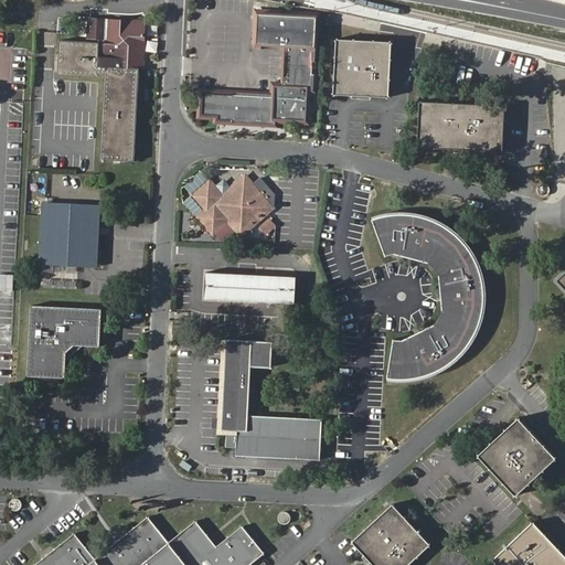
[(196,91),(196,107),(201,114),(210,115),(210,118),(312,124),(320,17),(259,13),(257,48),(285,49),(283,82),(268,94),(196,91)]
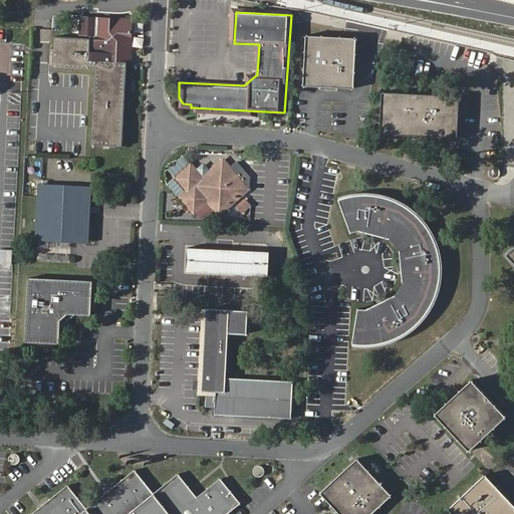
[(92,69),(88,147),(117,148),(121,60),(125,60),(127,22),(74,20),(74,40),(50,39),(48,70),(85,72),(85,69),(92,69)]
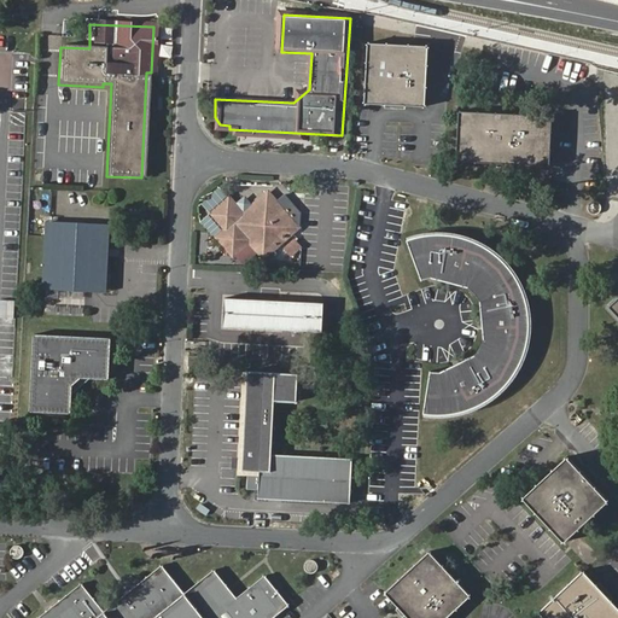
[(372,44),(371,103),(427,104),(429,45),(372,44)]
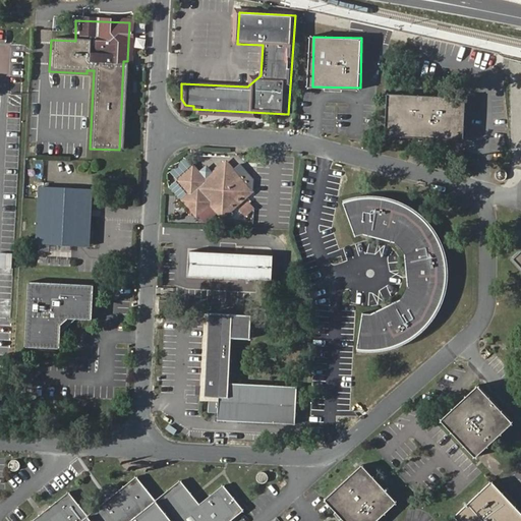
[(387,93),(385,133),(462,136),(464,96),(387,93)]
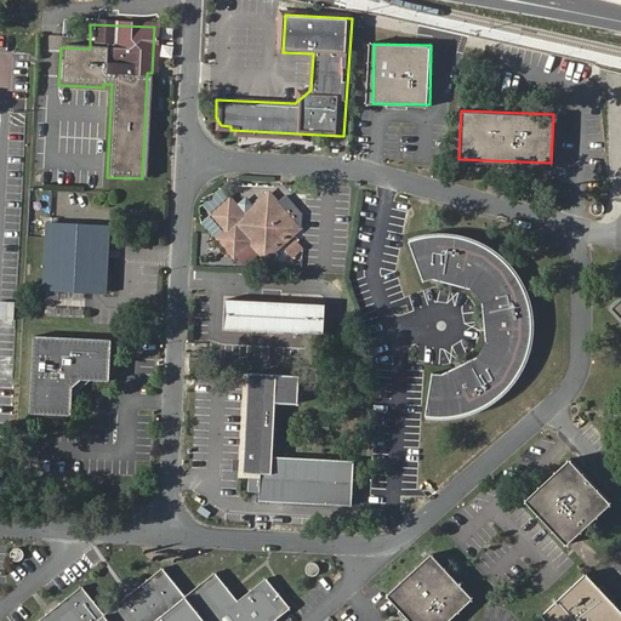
[(244,217),(237,210),(229,201),(212,217),(227,233),(220,240),(233,254),(249,239),(263,256),(295,226),(267,197),(251,210),(244,217)]
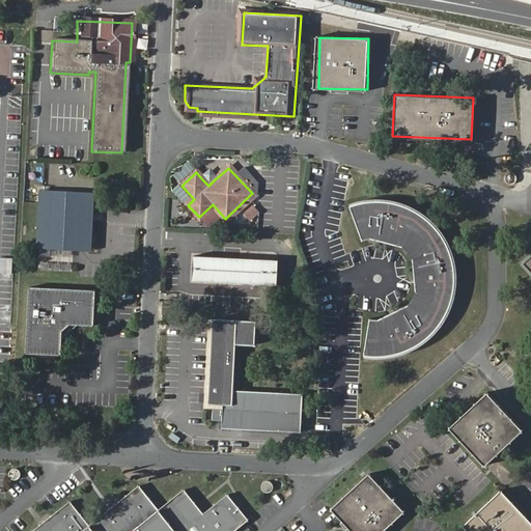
[(208,173),(202,179),(208,186),(215,179),(208,173)]
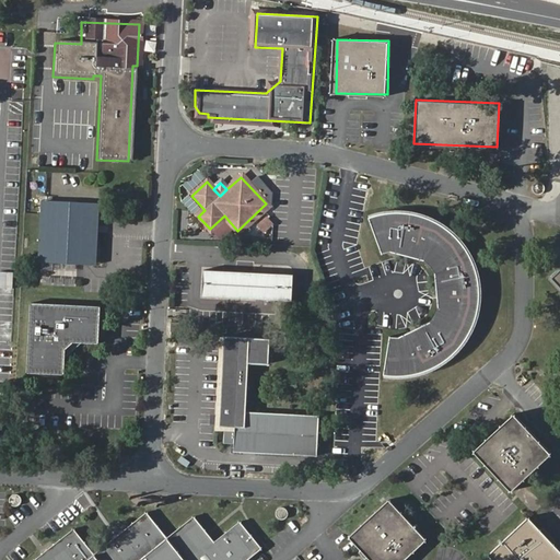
[(44,202),(41,263),(89,265),(91,205),(44,202)]
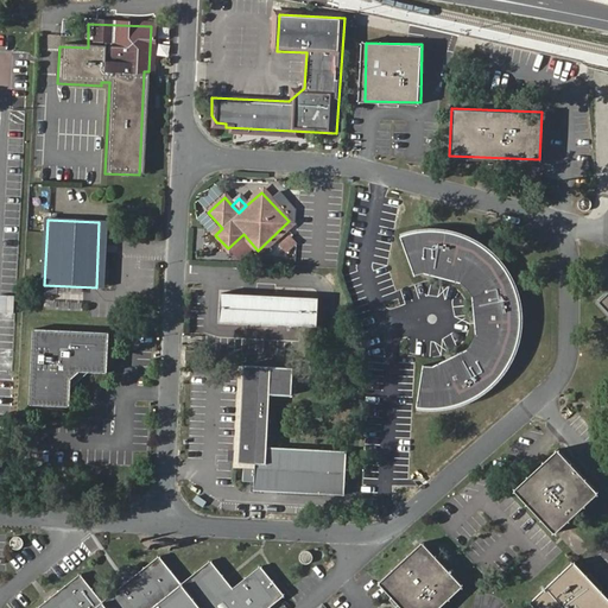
[(515,292),(511,282),(506,271),(493,255),(483,248),(473,241),(462,236),(453,234),(442,232),(432,230),(422,232),(410,234),(400,236),(415,277),(424,274),(461,283),(473,297),(476,335),(469,348),(432,366),(422,363),(417,406),(428,407),(438,407),(448,406),(457,404),(466,401),(476,396),(487,388),(495,380),(502,372),(507,365),(512,354),(515,347),(519,333),(520,321),(519,305),(515,292)]
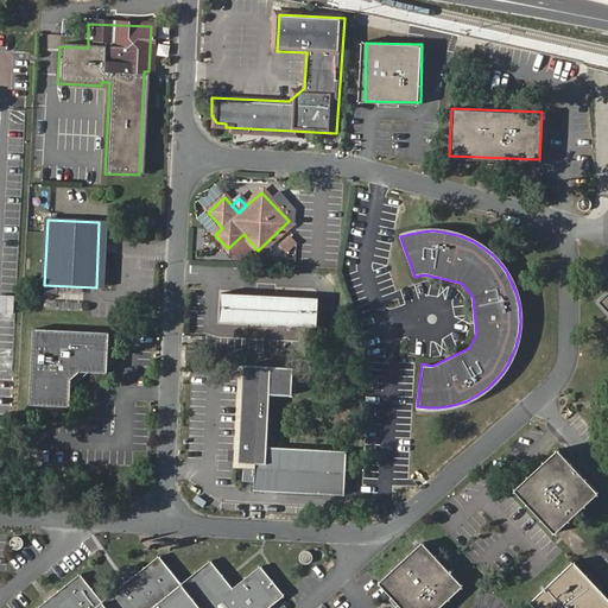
[(286,254),(298,244),(291,234),(278,245),(286,254)]
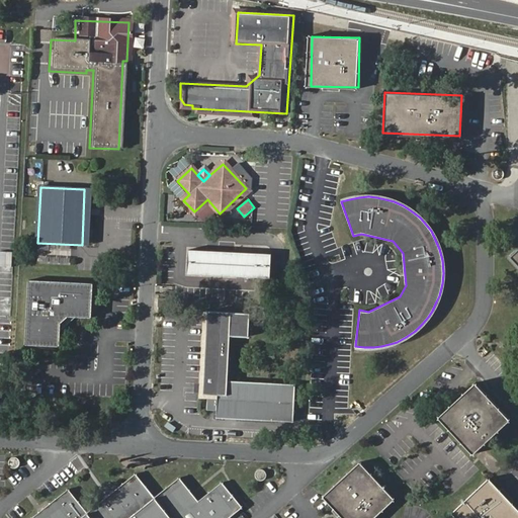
[(189,252),(188,274),(271,279),(272,257),(189,252)]
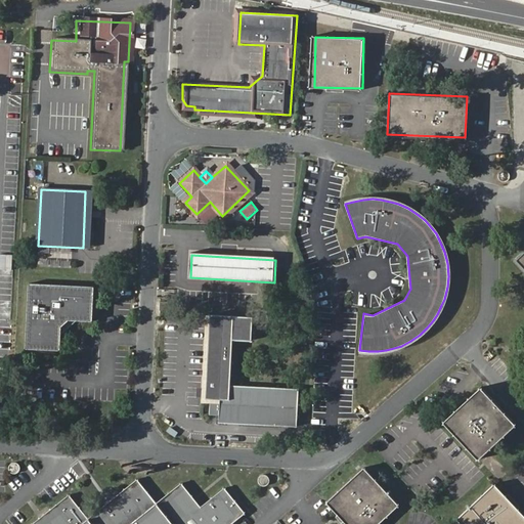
[(94,320),(96,288),(32,284),(28,348),(54,350),(57,348),(62,347),(64,325),(71,318),(94,320)]
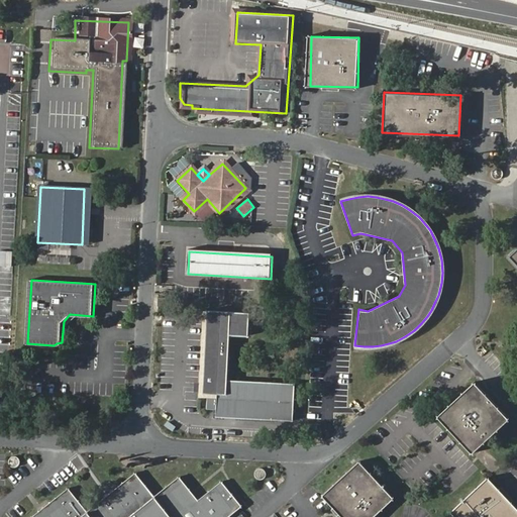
[(168,296),(157,296),(156,305),(168,305),(168,296)]
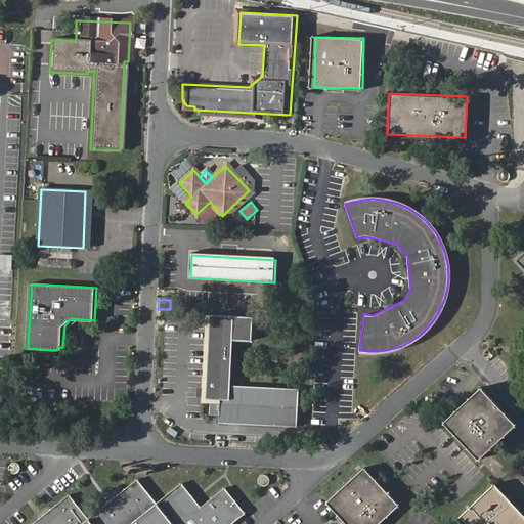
[(212,314),(206,397),(213,397),(212,413),(221,415),(220,421),(296,426),(298,388),(232,383),(235,339),(252,340),(253,317),(212,314)]
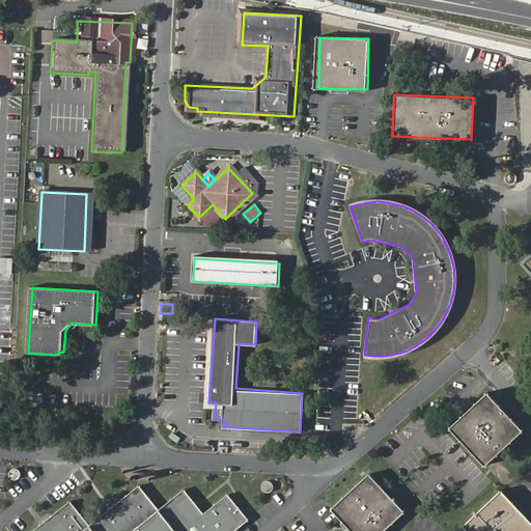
[(451,429),(486,469),(525,432),(491,394),(451,429)]
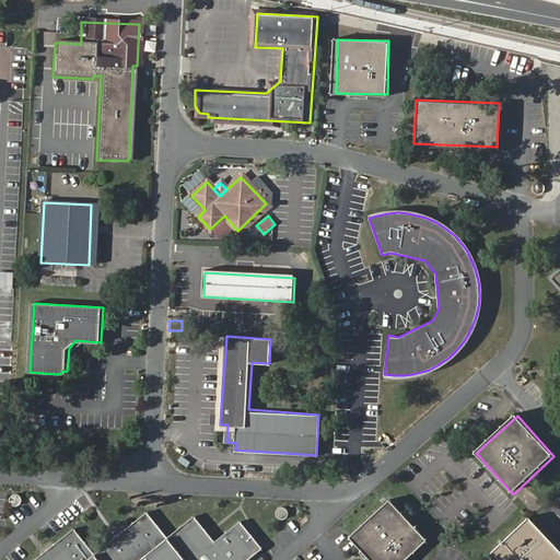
[(22,499),(22,497),(20,494),(19,493),(15,493),(13,493),(11,494),(10,497),(10,499),(10,502),(11,504),(13,505),(15,506),(19,505),(21,503),(22,502),(22,499)]
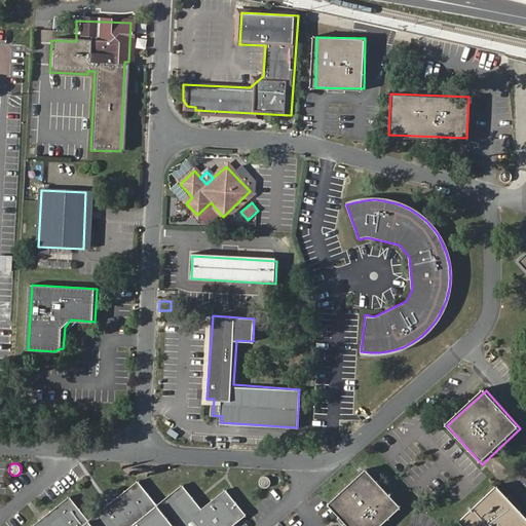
[(328,499),(350,525),(376,525),(402,503),(367,465),(328,499)]
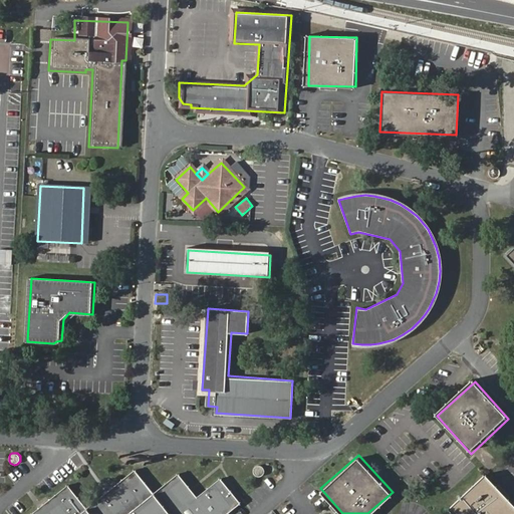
[(265,471),(264,469),(264,468),(263,467),(260,465),(258,465),(256,467),(254,469),(254,470),(254,471),(254,473),(255,474),(256,475),(258,476),(260,476),(261,476),(262,475),(263,474),(264,474),(264,473),(265,471)]
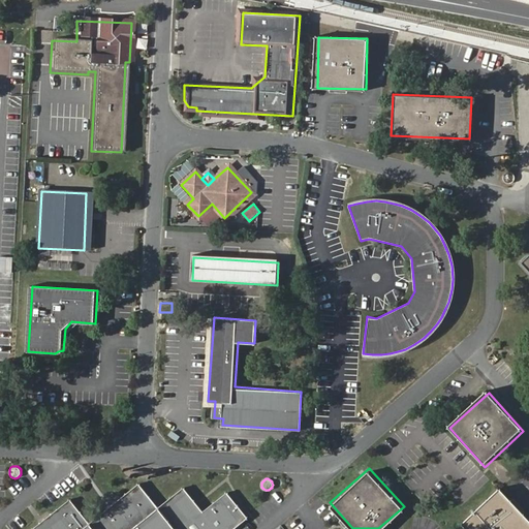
[(30,528),(229,528),(248,515),(229,492),(207,509),(187,484),(160,504),(141,479),(92,519),(72,495),(30,528)]
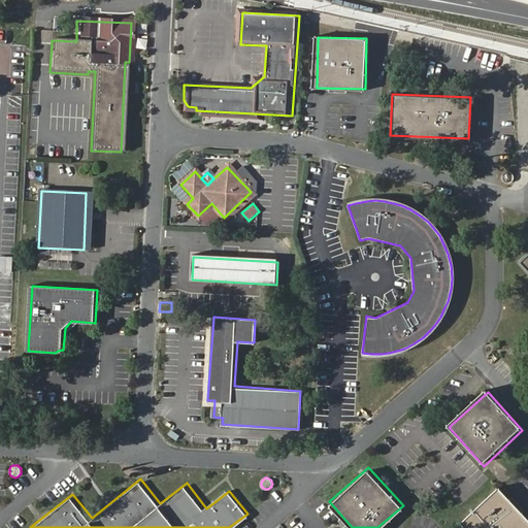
[(459,518),(468,527),(525,527),(527,526),(527,514),(501,482),(459,518)]
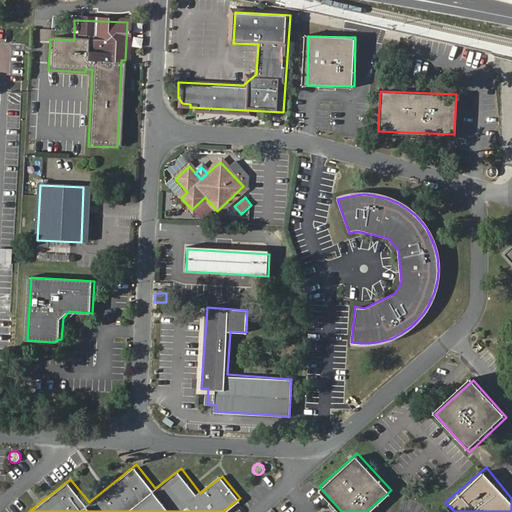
[(435,478),(447,485),(451,478),(439,471),(435,478)]
